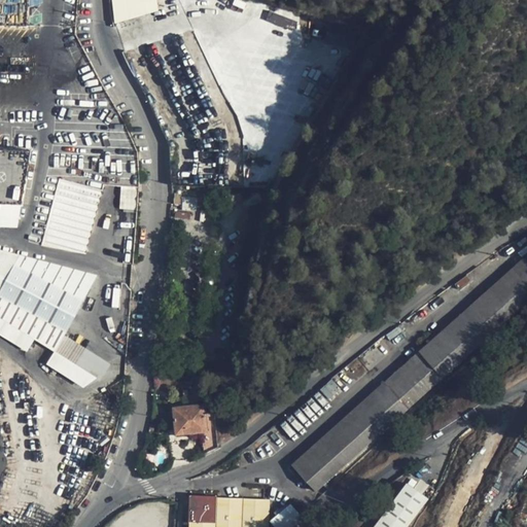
[(0,24),(27,26),(27,0),(0,0),(0,203),(22,204),(31,150),(0,148),(0,24)]
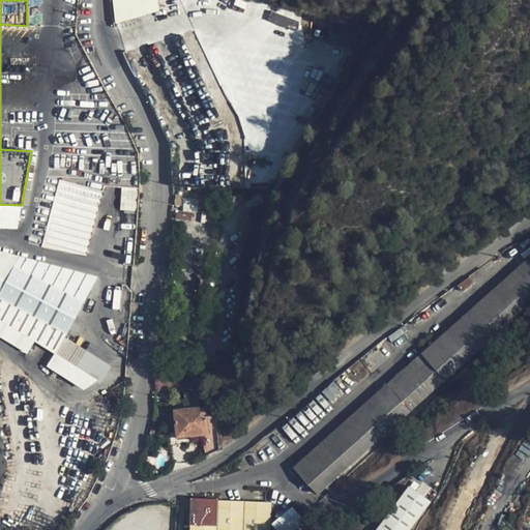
[(139,154),(109,152),(102,186),(140,188),(140,179),(139,154)]
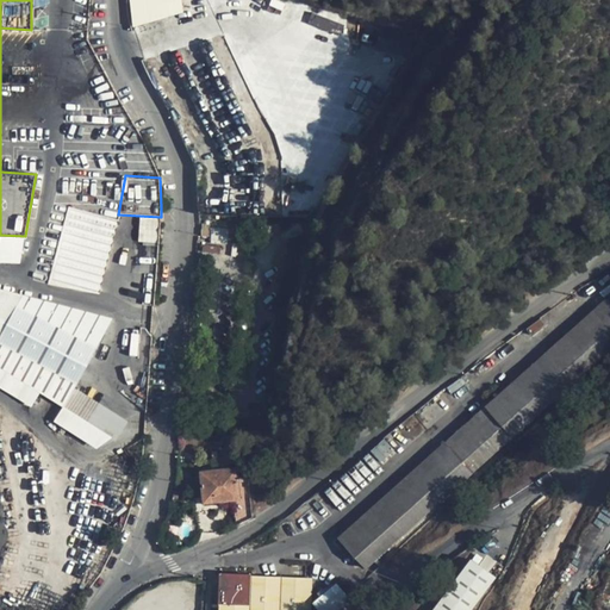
[(118,221),(68,206),(48,284),(99,293),(118,221)]
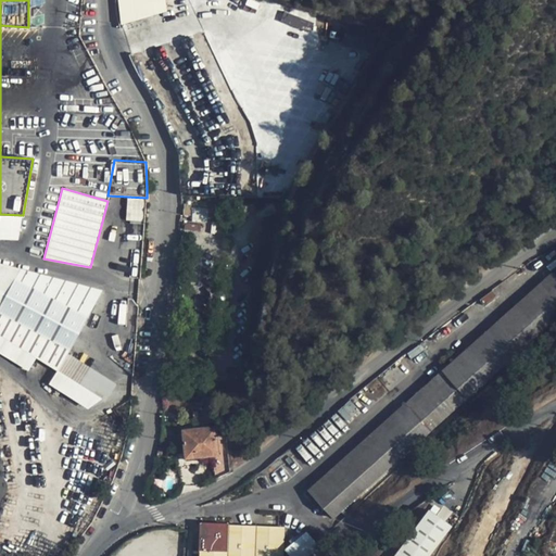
[(0,215),(0,239),(20,240),(21,216),(0,215)]
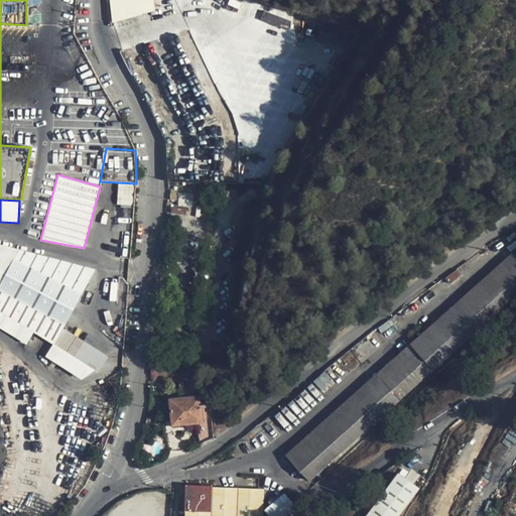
[(18,251),(14,258),(82,293),(95,270),(18,251)]
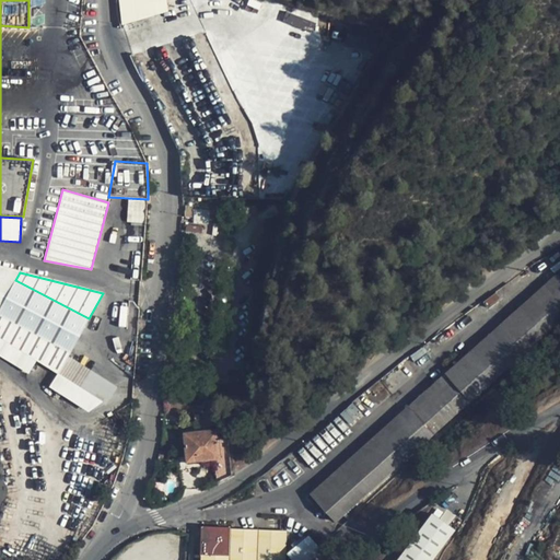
[(0,307),(0,315),(70,352),(89,318),(15,280),(0,307)]
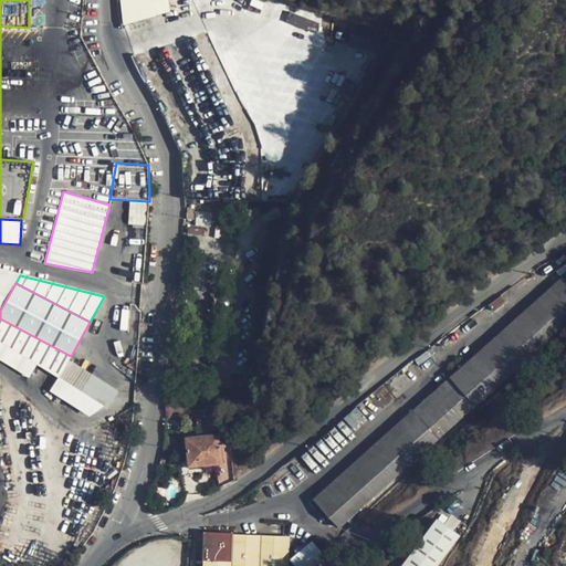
[(333,520),(341,527),(395,479),(565,324),(565,286),(482,363),(475,355),(442,385),(450,392),(322,506),(324,509),(333,520)]
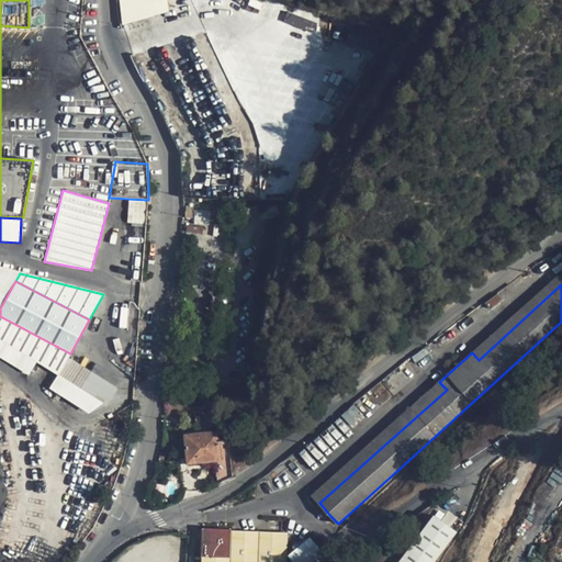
[(116,390),(68,359),(59,374),(108,404),(116,390)]
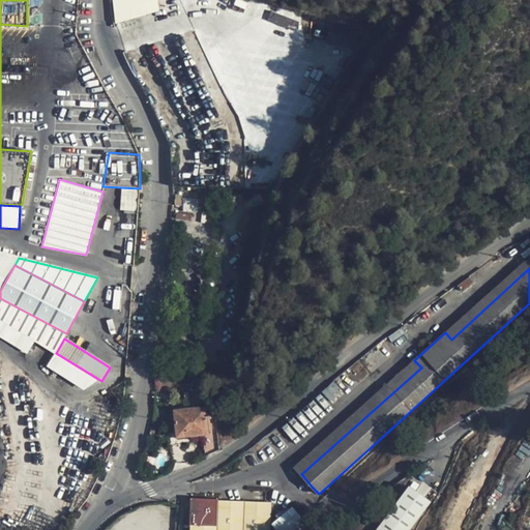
[(205,406),(174,409),(177,436),(207,433),(208,437),(204,438),(205,454),(218,449),(216,414),(206,415),(205,406)]
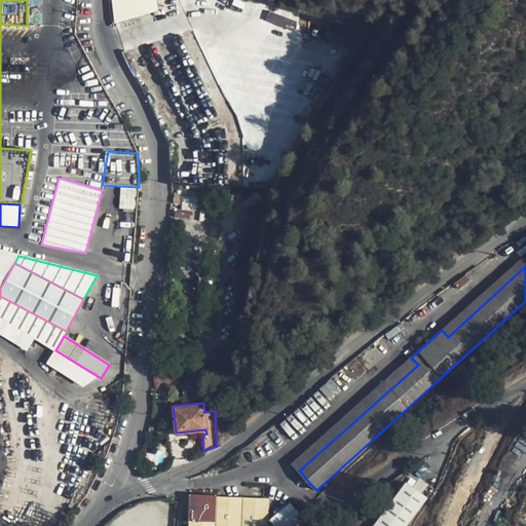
[(309,483),(301,473),(295,479),(303,488),(309,483)]
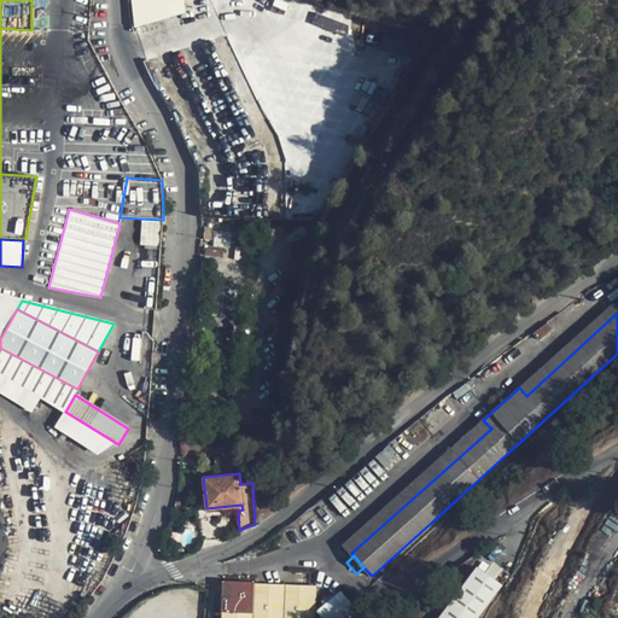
[(225,582),(223,610),(222,617),(313,617),(315,586),(225,582)]
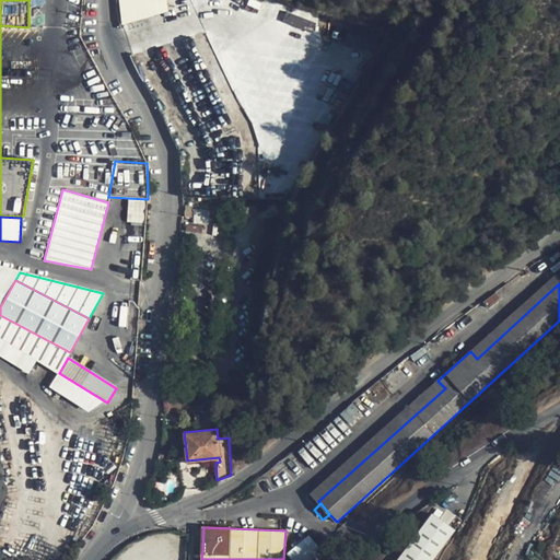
[(308,536),(287,553),(292,559),(304,559),(312,555),(308,551),(315,545),(308,536)]
